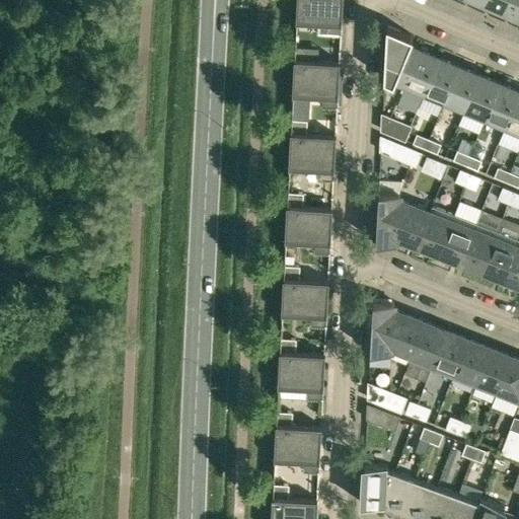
[(342,34),(343,0),(297,0),(296,21),(298,21),(298,17),(326,19),(325,33),(340,34),(342,34)]
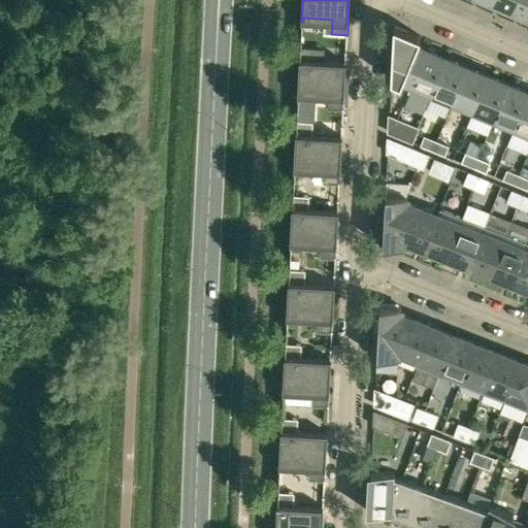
[(517,0),(492,0),(492,2),(513,11),(517,0)]
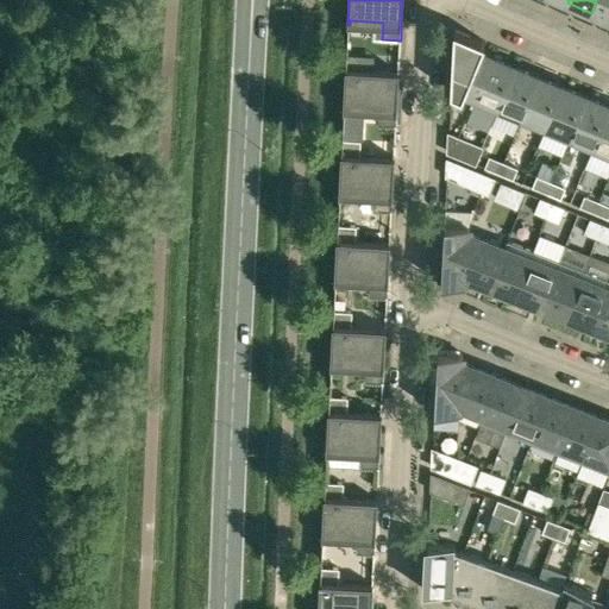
[(608,20),(608,0),(596,0),(591,13),(608,20)]
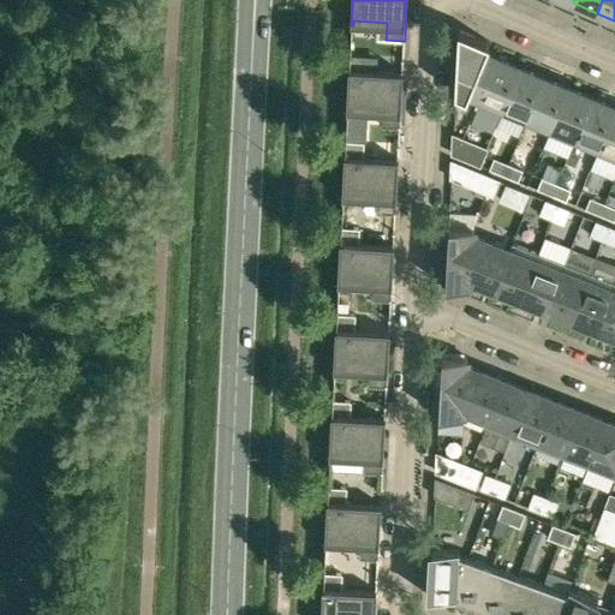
[(475,107),(476,107),(496,58),(485,53),(490,42),(459,29),(458,29),(455,93),(477,102),(475,107)]
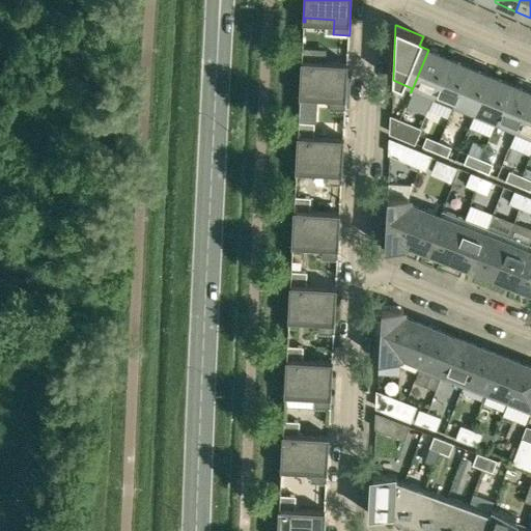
[(303,60),(317,61),(318,48),(303,48),(303,60)]
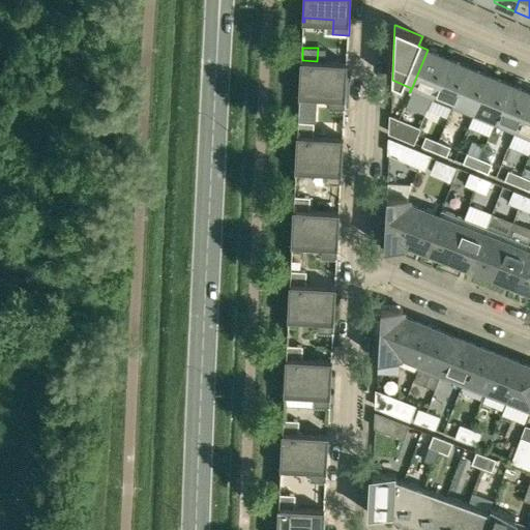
[(448,58),(428,50),(410,92),(411,93),(412,90),(432,98),(448,58)]
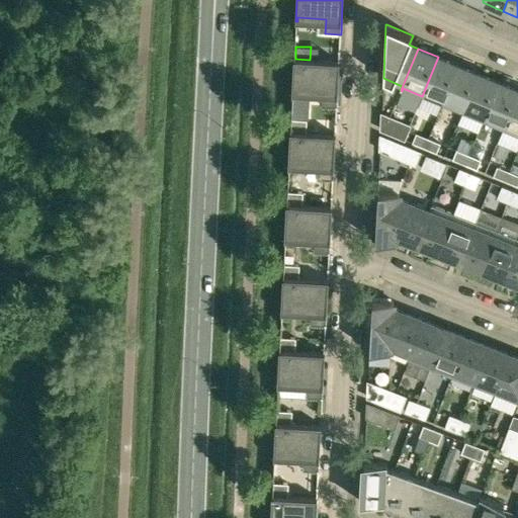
[(422,96),(442,104),(458,65),(438,57),(422,96)]
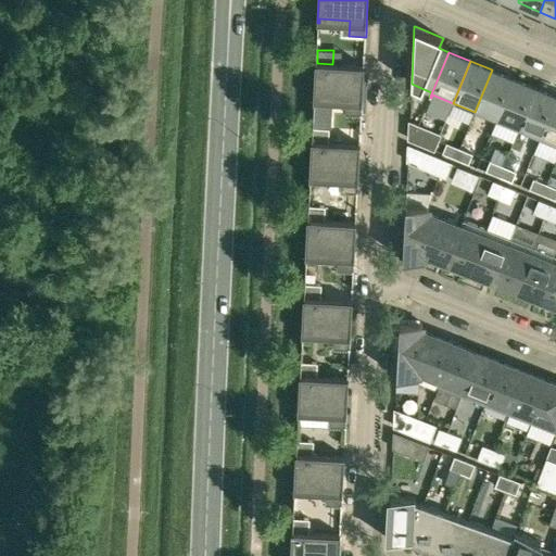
[(359,115),(362,115),(364,65),(332,64),(317,63),(315,63),(314,101),(315,101),(315,97),(345,98),(345,114),(359,115)]
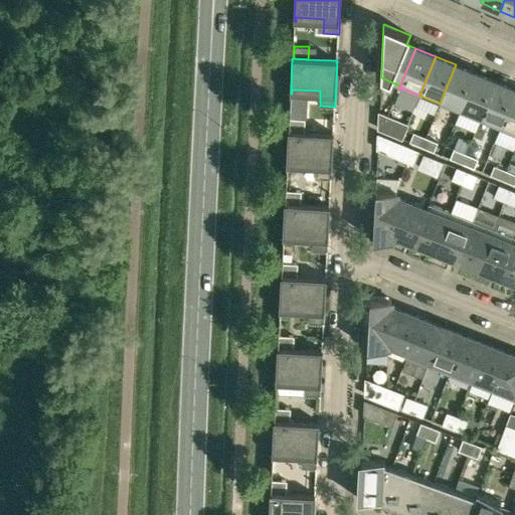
[(456,64),(440,104),(460,112),(476,73),(456,64)]
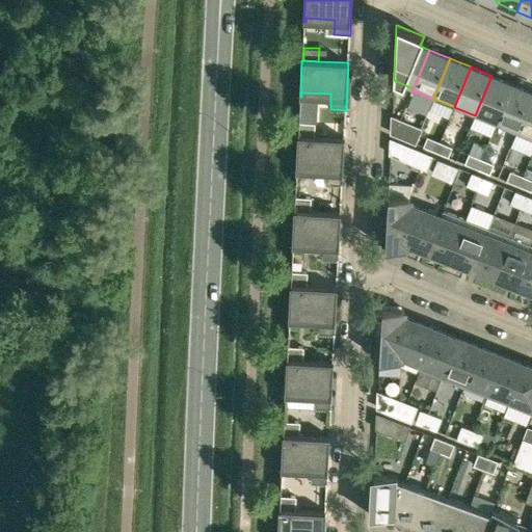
[(512,84),(491,76),(475,115),(496,124),(512,84)]
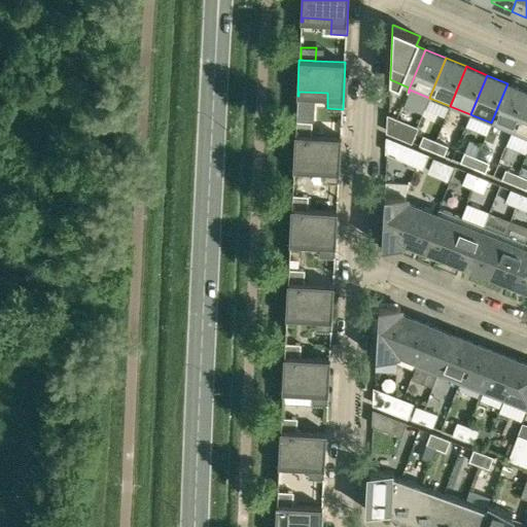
[(491,123),(512,132),(526,94),(526,92),(507,83),(491,123)]
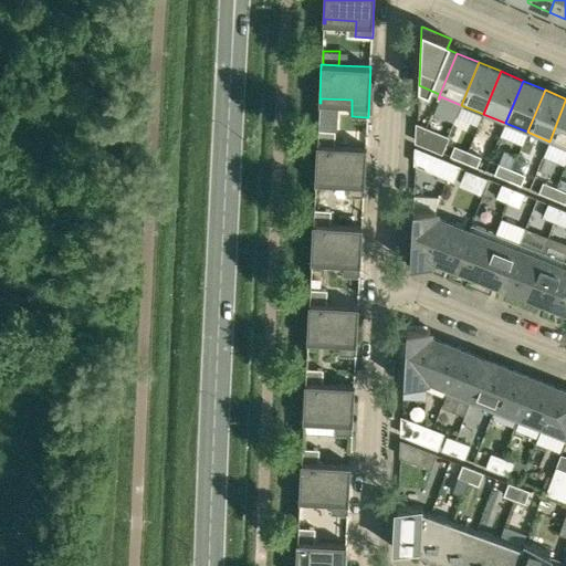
[(565,101),(549,142),(565,147),(565,101)]
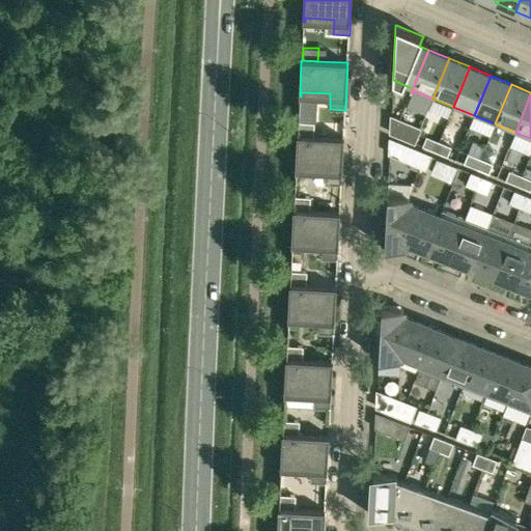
[(420,129),(391,116),(390,133),(414,142),(420,129)]
